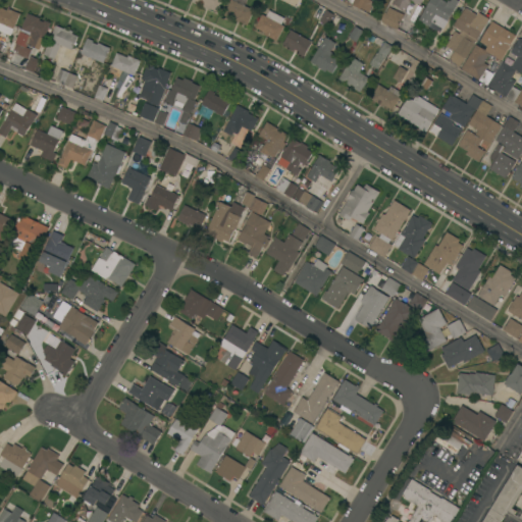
[(208,8),(208,9),(200,6),(201,3),(195,0),(220,0),(217,11),(208,8)]
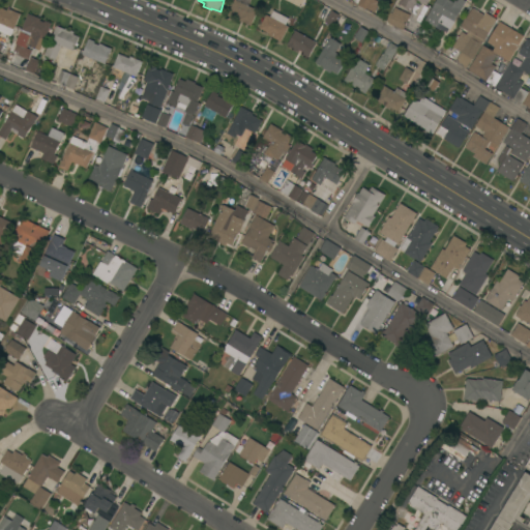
[(235,0),(258,10),(251,26),(228,16),(235,0)]
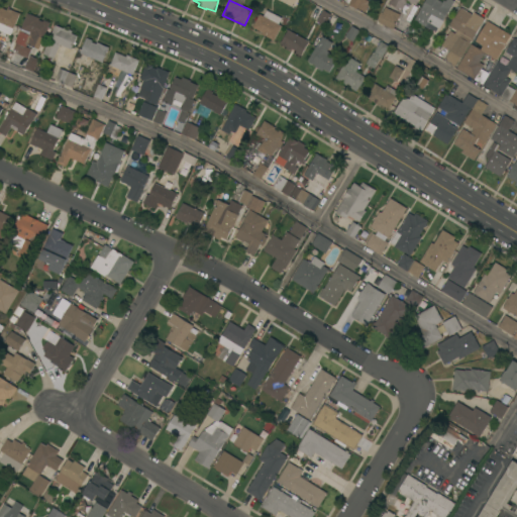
[(357,8),(356,9),(348,5),(350,0),(367,0),(371,2),(366,13),(357,8)]
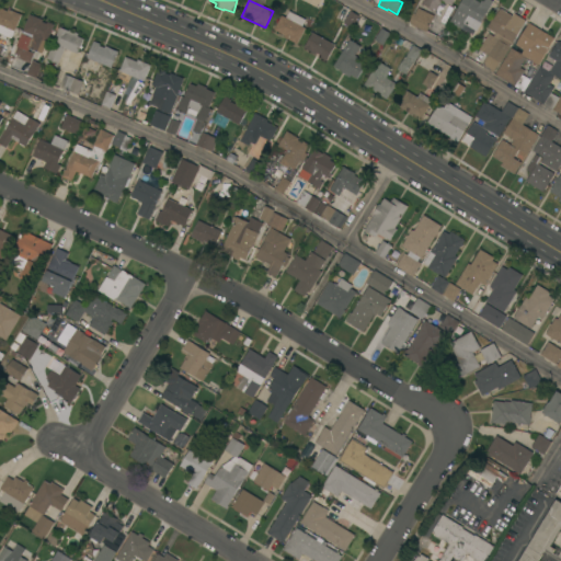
[(454,0),(451,6),(442,1),(436,11),(422,4),(423,0),(454,0)]
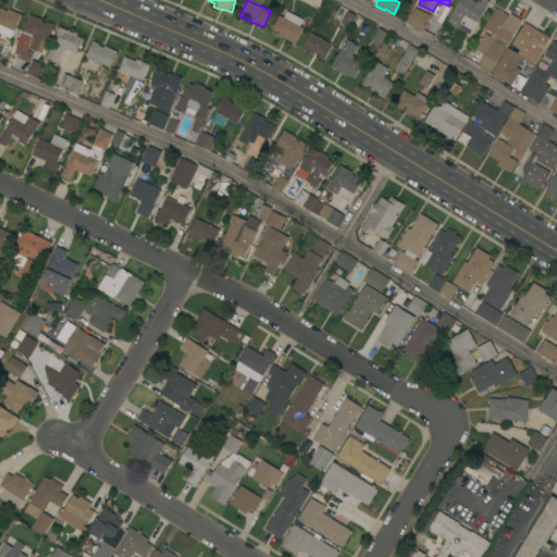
[(459,0),(471,0),(477,3),(479,0),(487,0),(490,1),(473,31),(461,24),(458,28),(447,22),(459,0)]
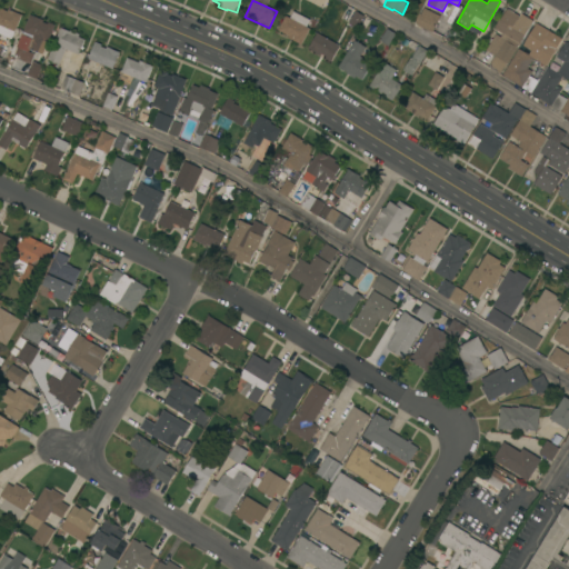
[(12,39),(0,33),(0,7),(8,11),(9,9),(22,15),(12,39)]
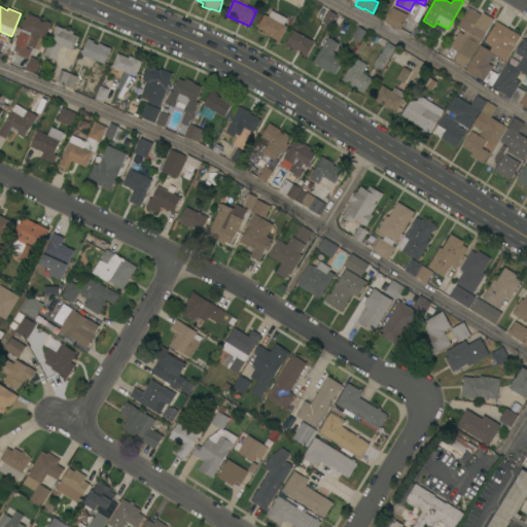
[(408,15),(400,30),(385,23),(392,7),(408,15)]
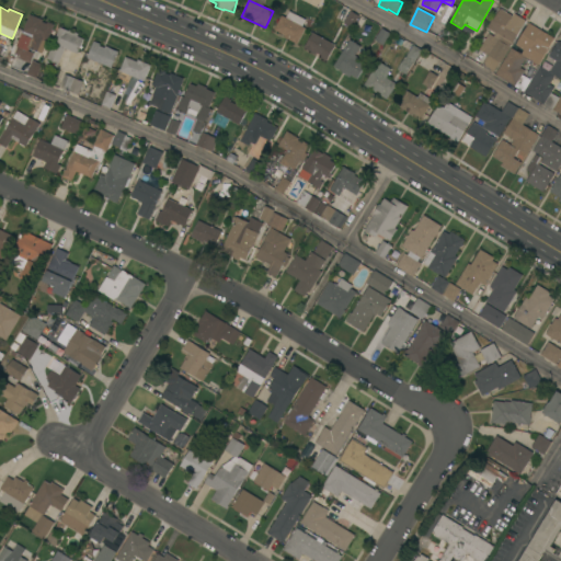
[(513,15),(514,13),(526,21),(501,64),(500,63),(494,72),(482,66),(489,55),(479,49),(489,33),(494,36),(496,33),(487,27),(492,19),(493,20),(500,9),(513,15)]
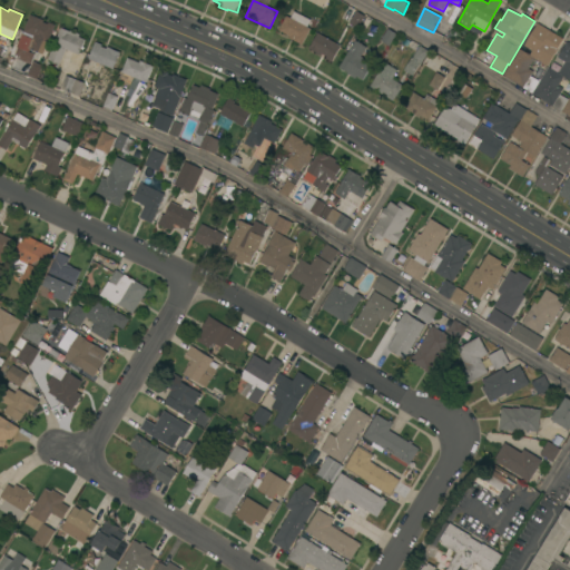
[(286,16),(291,18),(294,11),(311,20),(307,27),(311,29),(302,45),(290,38),(291,36),(278,30),(286,16)]
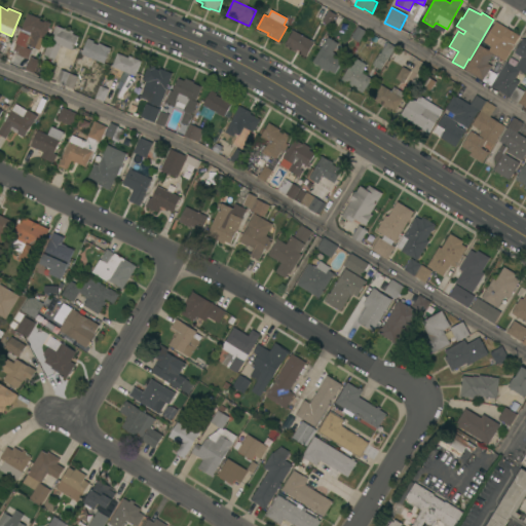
[(330,27),(322,22),(329,10),(336,15),(330,27)]
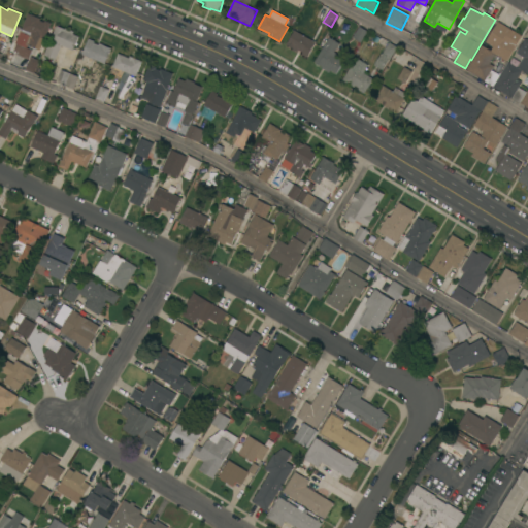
[(28,13),(52,23),(45,39),(44,38),(39,51),(28,45),(27,47),(32,50),(28,59),(12,52),(21,31),(30,35),(31,33),(22,29),(28,13)]
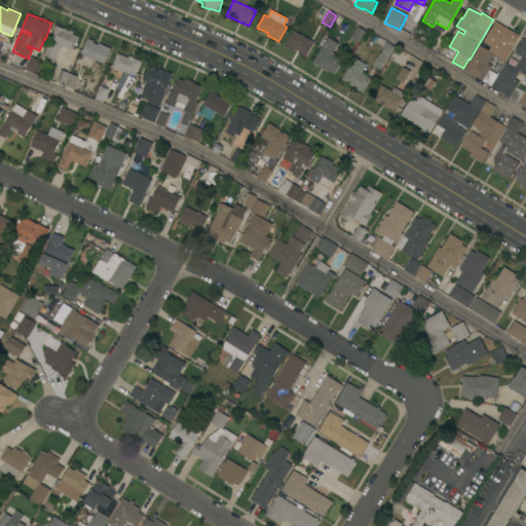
[(496,22),(520,36),(514,45),(515,45),(504,62),(493,54),(488,63),(492,66),(490,70),(498,75),(491,86),(483,81),(482,81),(464,70),(480,45),(489,50),(491,46),(484,42),(496,22)]
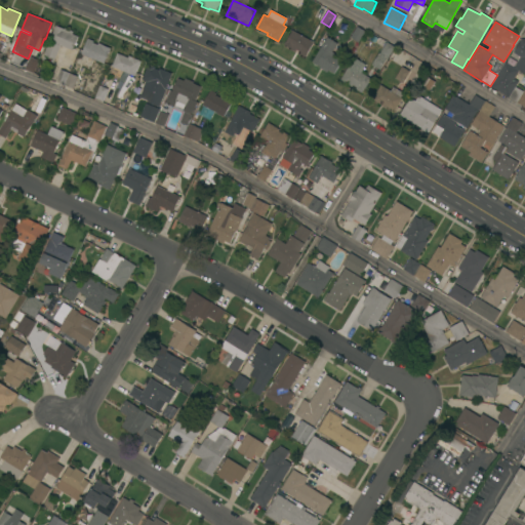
[(56,26),(65,29),(65,28),(74,32),(73,34),(79,37),(73,50),(61,45),(55,59),(54,58),(52,64),(43,61),(45,55),(44,55),(56,26)]
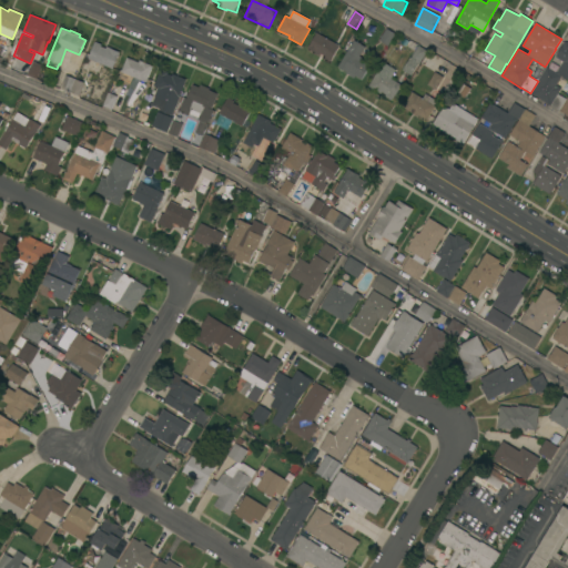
[(386,29),(395,33),(394,36),(398,39),(396,43),(391,41),(388,46),(379,41),(386,29)]
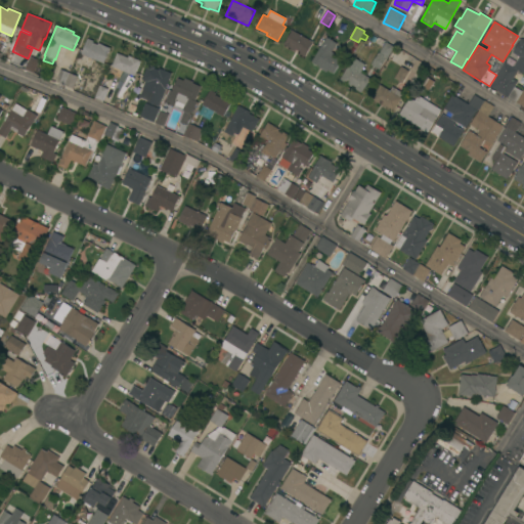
[(313,42),(305,56),(300,53),(301,52),(296,49),(295,51),(284,45),(285,42),(286,43),(292,31),(313,42)]
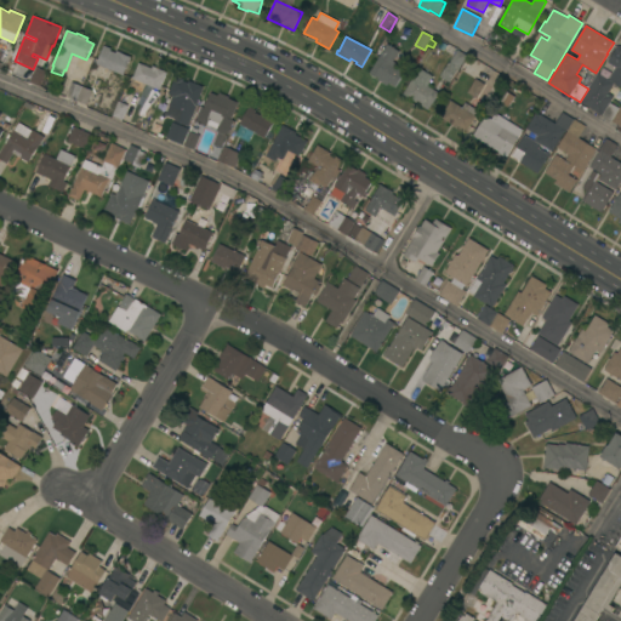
[(387,44),(399,51),(393,62),(405,69),(396,87),(388,83),(387,86),(377,80),(379,79),(370,73),(387,44)]
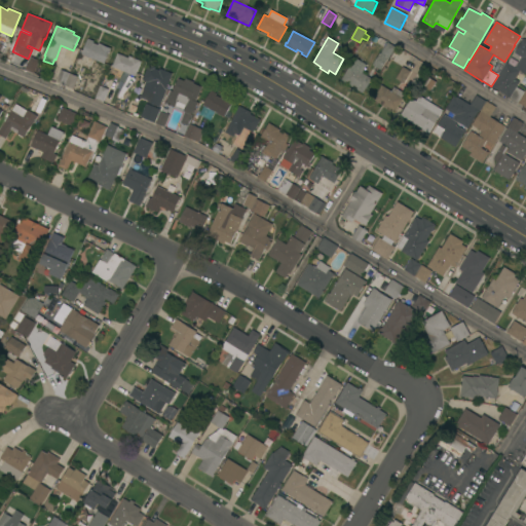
[(82,54),(88,38),(95,41),(94,42),(99,44),(99,43),(111,48),(105,64),(82,54)]
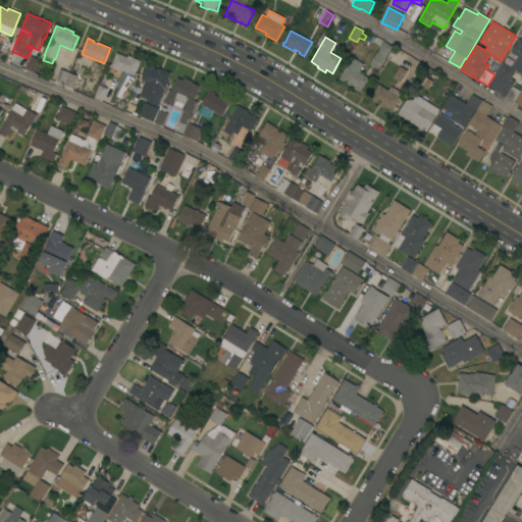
[(518,57),(511,53),(519,39),(521,38),(521,72),(512,66),(518,57)]
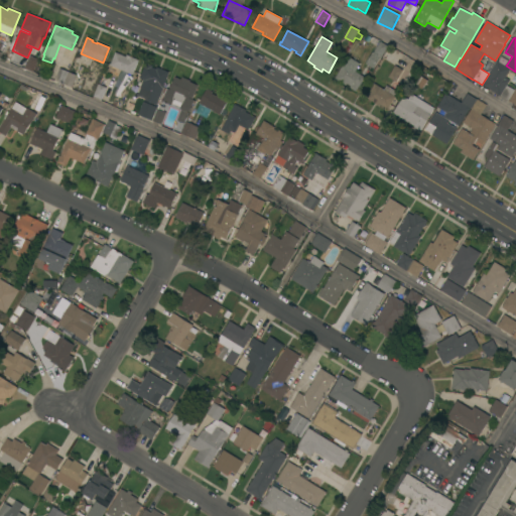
[(366,63),(373,51),(374,52),(380,41),(388,46),(381,58),(380,57),(374,69),(366,63)]
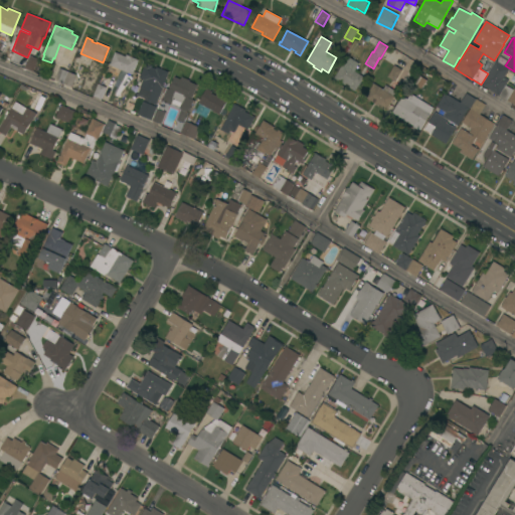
[(110,65),(116,52),(126,56),(127,54),(139,59),(132,74),(110,65)]
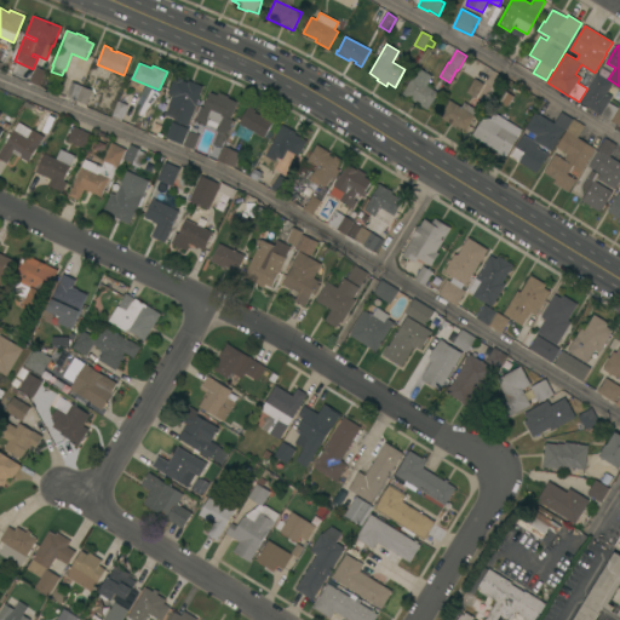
[(40,86),(30,82),(36,67),(46,70),(40,86)]
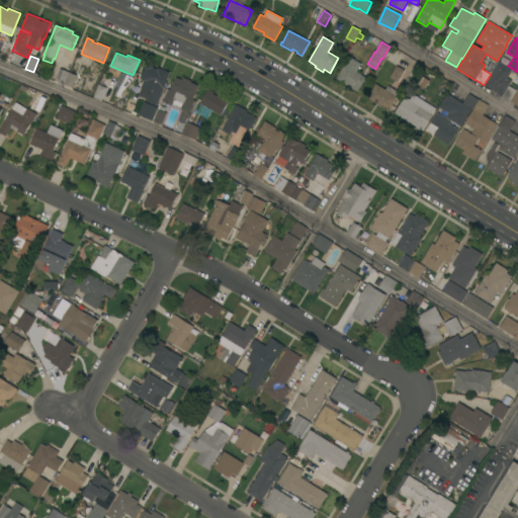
[(349,57),(361,64),(357,72),(366,78),(357,92),(351,88),(352,86),(348,84),(347,86),(336,79),(349,57)]
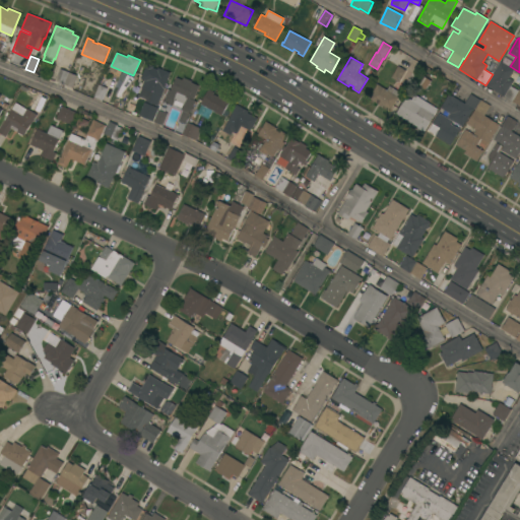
[(501,61),(514,69),(509,78),(514,81),(511,85),(518,90),(512,102),(485,85),(501,61)]
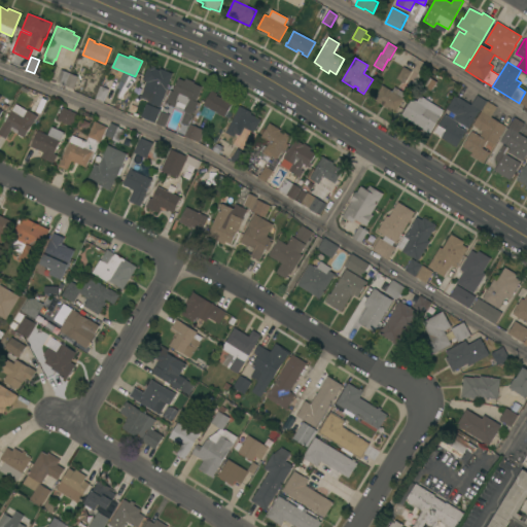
[(149,64),(156,67),(155,69),(160,70),(161,69),(173,74),(167,89),(168,89),(160,108),(148,103),(148,101),(141,98),(147,81),(143,80),(149,64)]
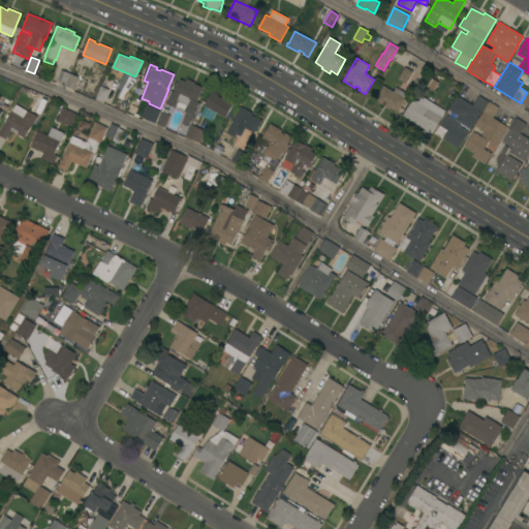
[(405,67),(413,72),(406,84),(403,82),(401,85),(397,83),(399,80),(398,79),(405,67)]
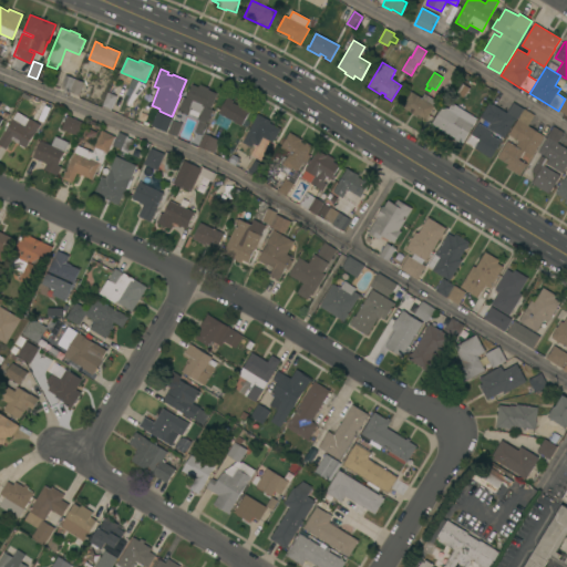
[(84,83),(80,95),(60,88),(65,75),(84,83)]
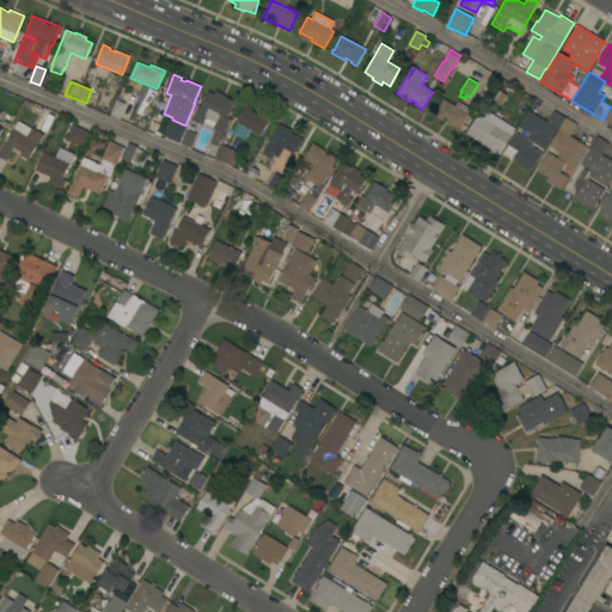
[(215,95),(216,91),(226,96),(225,97),(234,102),(227,117),(231,118),(218,146),(208,142),(214,129),(213,129),(214,127),(204,123),(203,124),(193,120),(199,105),(201,106),(208,91),(215,95)]
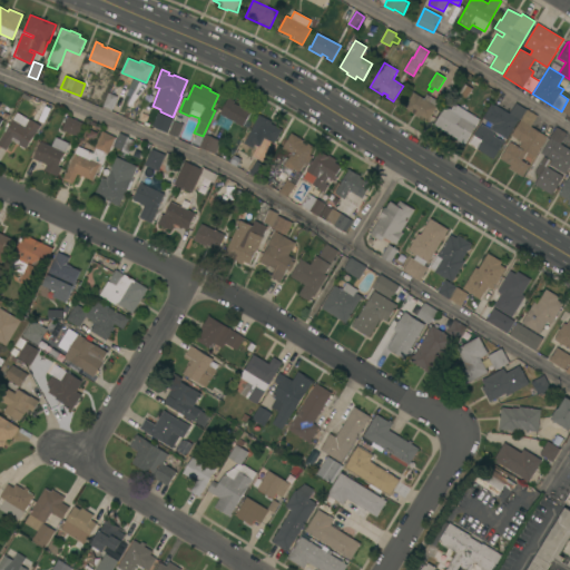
[(111,109),(102,106),(108,92),(117,97),(111,109)]
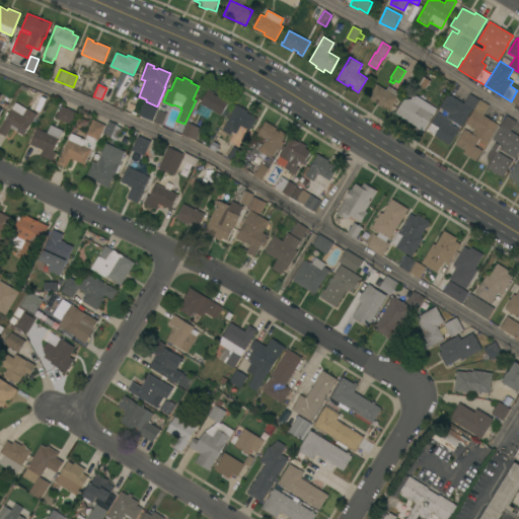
[(386,90),(389,86),(398,92),(396,96),(397,97),(390,109),(380,103),(379,105),(368,98),(377,84),(386,90)]
